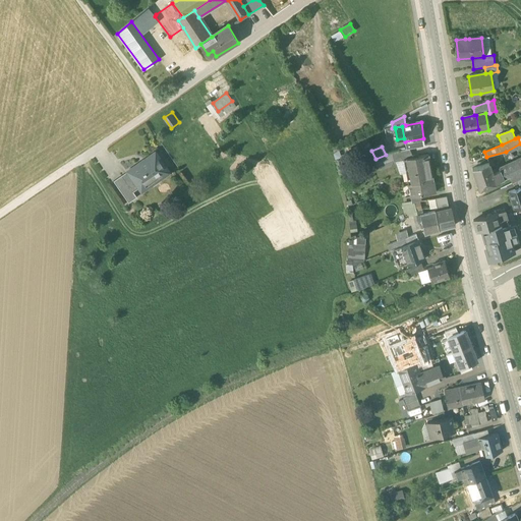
[(409,150),(392,153),(394,159),(394,162),(396,162),(404,160),(403,159),(410,158),(409,150)]
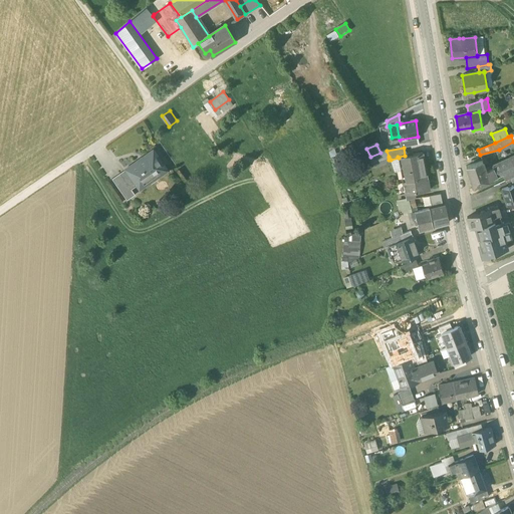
[(153,151),(125,169),(138,185),(155,173),(158,177),(167,171),(153,151)]
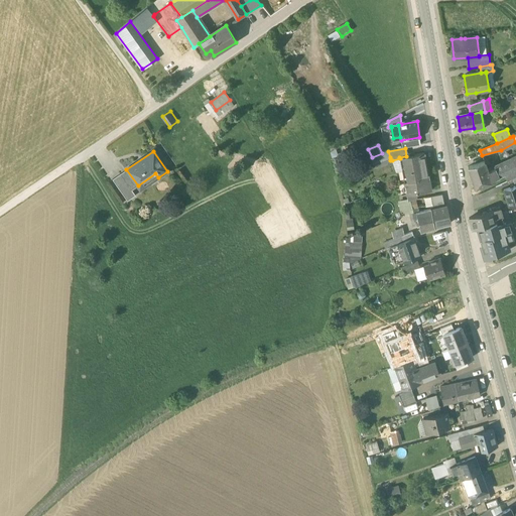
[(406,156),(399,157),(400,158),(402,171),(406,170),(408,182),(428,178),(424,153),(406,156)]
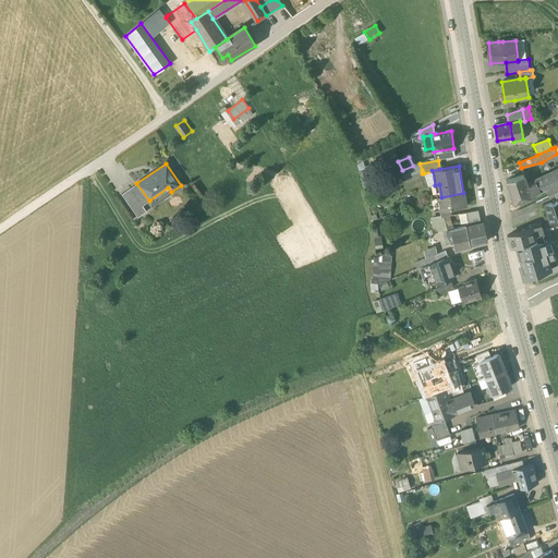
[(422,170),(404,177),(407,183),(425,177),(424,173),(422,173),(422,170)]
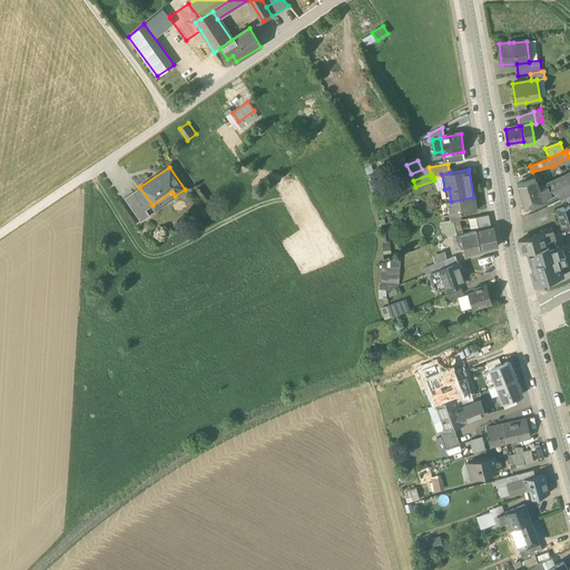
[(442,175),(433,177),(434,180),(438,190),(444,189),(442,175)]
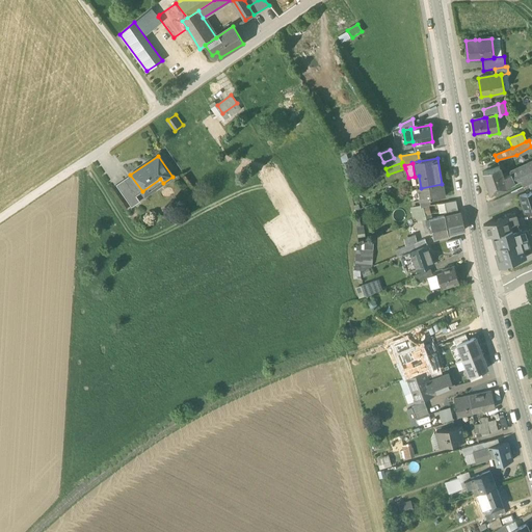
[(531,163),(530,165),(531,169),(531,175),(520,181),(523,187),(531,182),(531,163)]
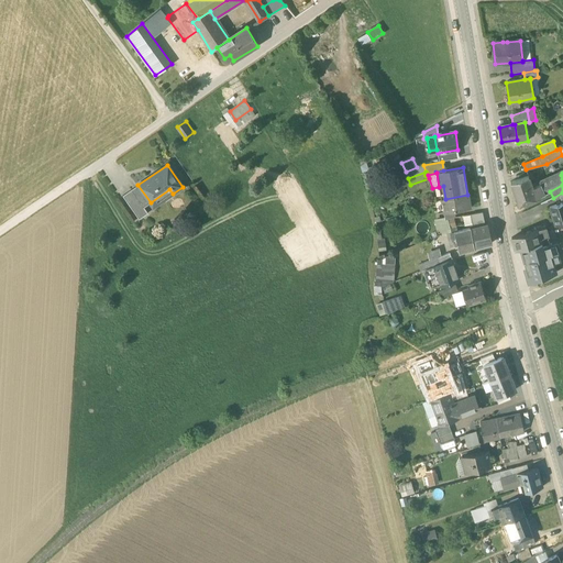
[(562,179),(561,175),(532,188),(533,192),(536,198),(537,198),(550,191),(562,185),(562,179)]
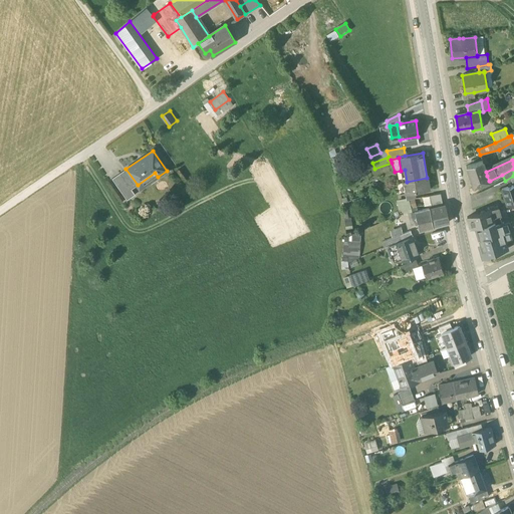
[(483,162),(467,167),(471,181),(487,176),(486,172),(483,162)]
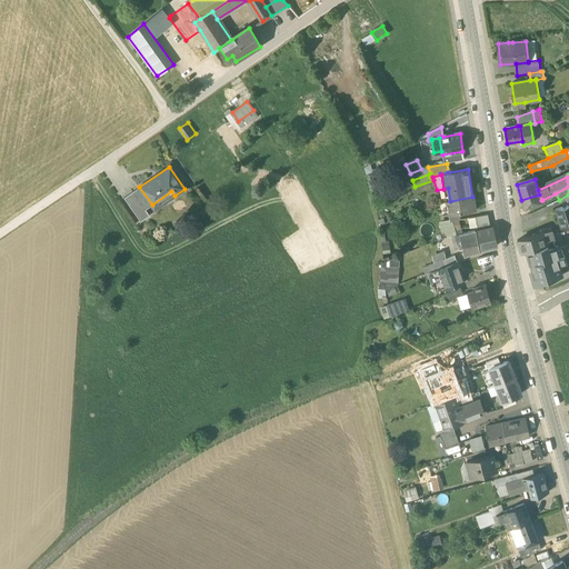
[(139,187),(125,198),(140,221),(149,216),(146,209),(152,205),(139,187)]
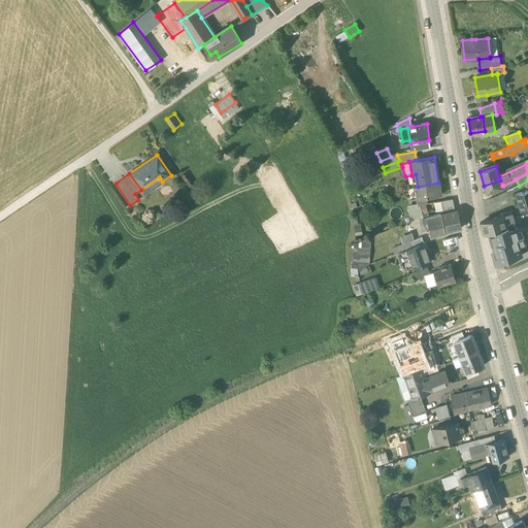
[(500,180),(484,186),(486,193),(503,187),(503,186),(502,186),(500,180)]
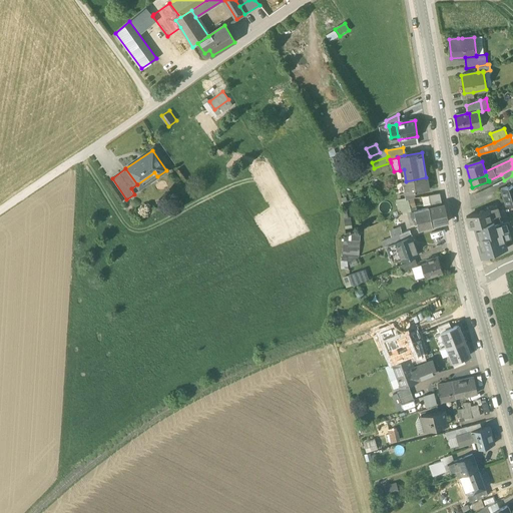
[(406,181),(402,182),(404,193),(429,189),(426,177),(406,181)]
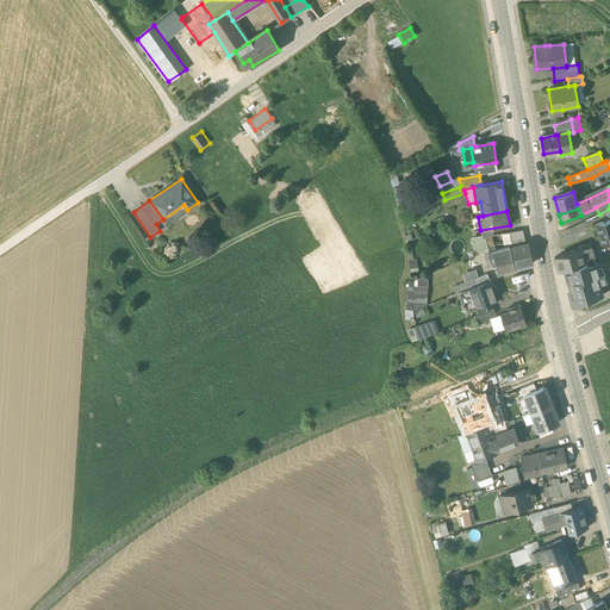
[(609,221),(597,224),(602,244),(609,242),(609,221)]
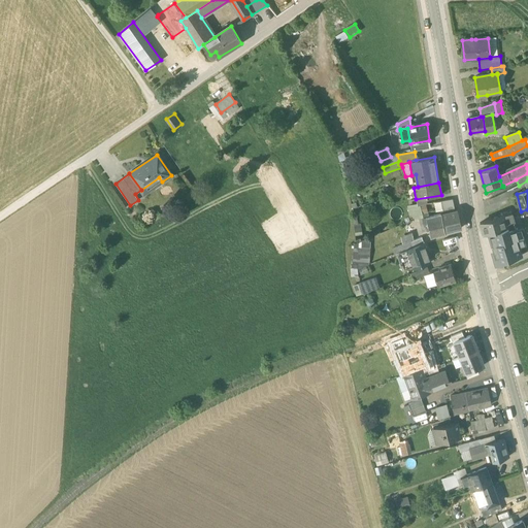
[(452,199),(440,201),(442,210),(454,207),(452,199)]
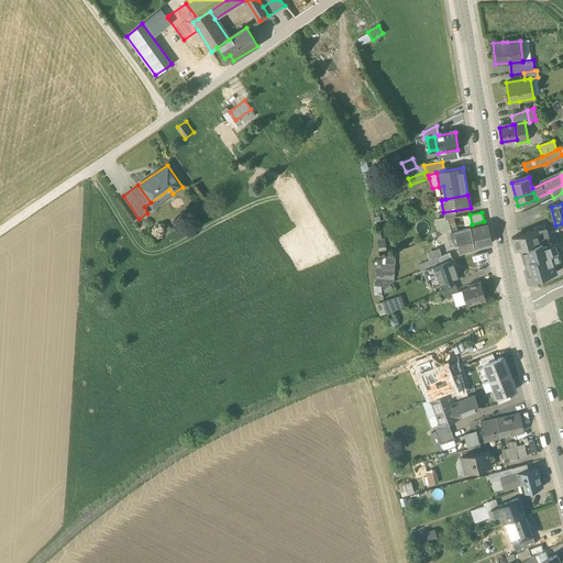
[(472,224),(470,225),(471,229),(470,229),(474,249),(492,243),(487,224),(485,225),(484,221),(472,224)]
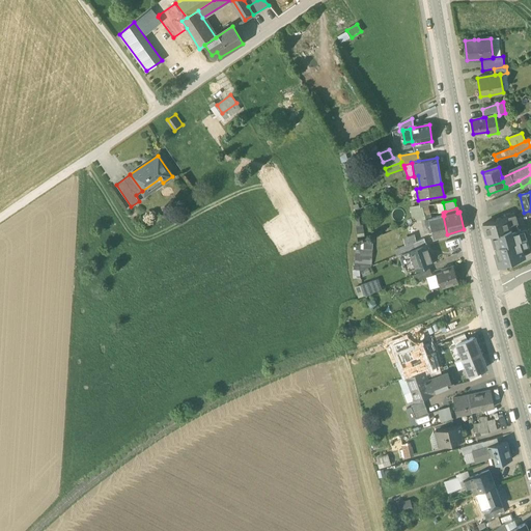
[(443,215),(422,220),(424,232),(431,230),(432,238),(447,234),(443,216),(443,215)]
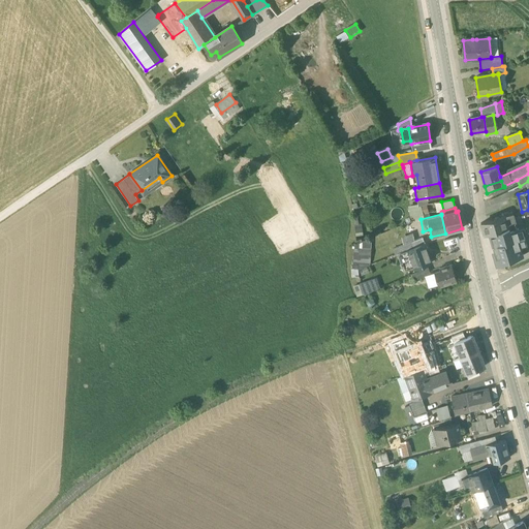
[(512,215),(506,217),(507,223),(515,221),(514,218),(512,215)]
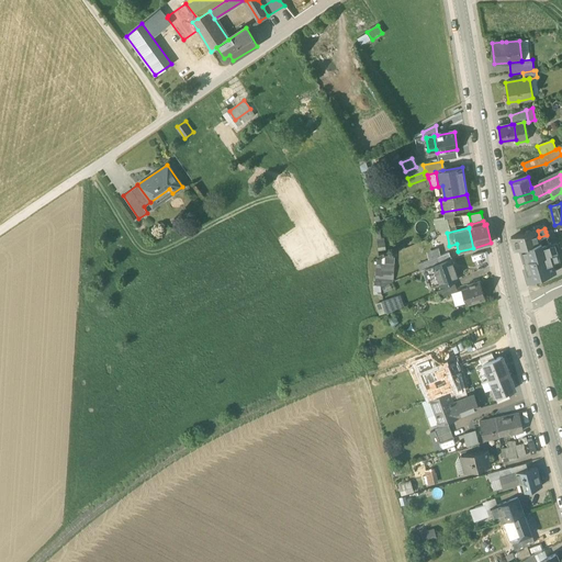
[(538,231),(510,238),(514,249),(519,247),(540,242),(539,237),(538,231)]
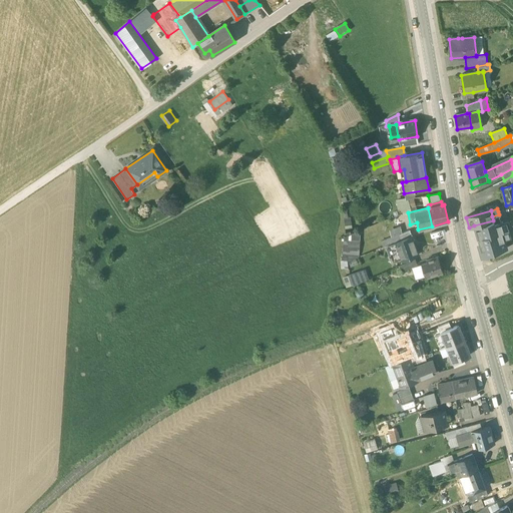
[(492,216),(493,220),(474,225),(479,243),(478,243),(482,258),(492,254),(492,252),(507,247),(502,231),(504,231),(499,214),(492,216)]
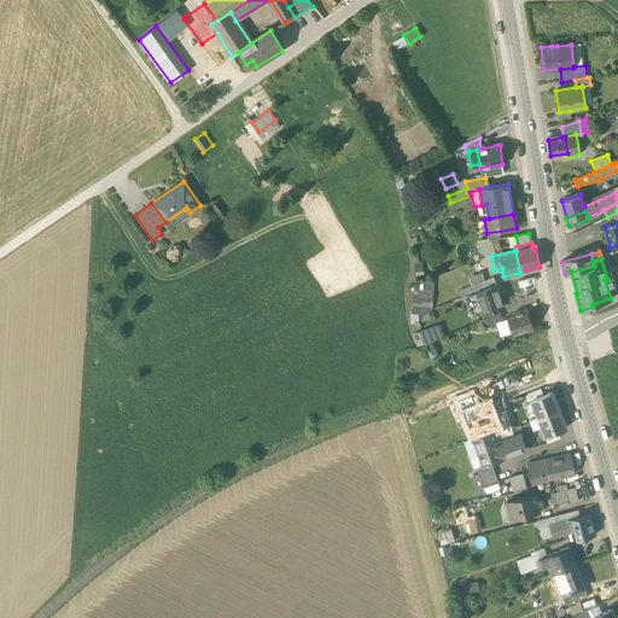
[(468,277),(472,285),(482,283),(478,273),(468,277)]
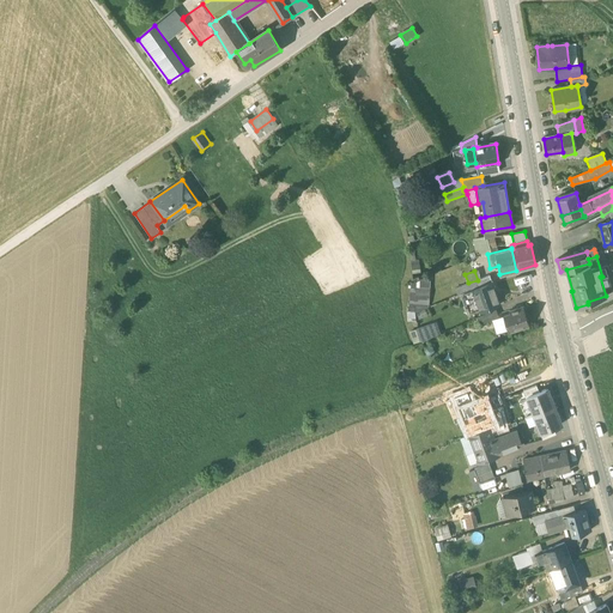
[(490,275),(455,289),(457,296),(461,295),(492,283),(490,275)]
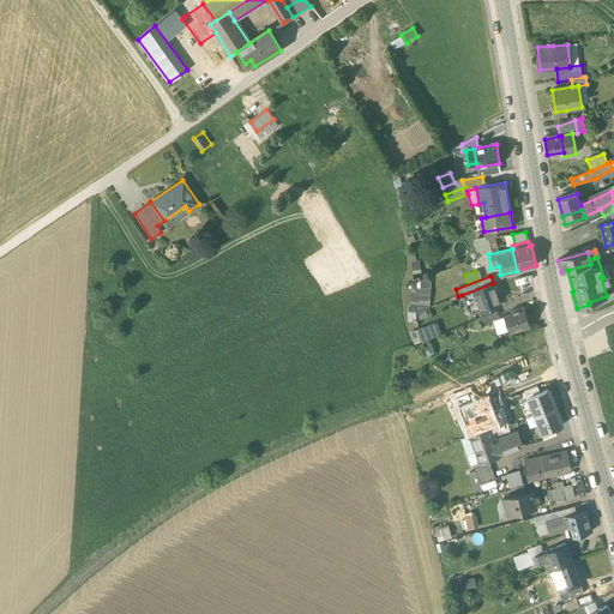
[(431,311),(431,278),(413,278),(411,309),(431,311)]
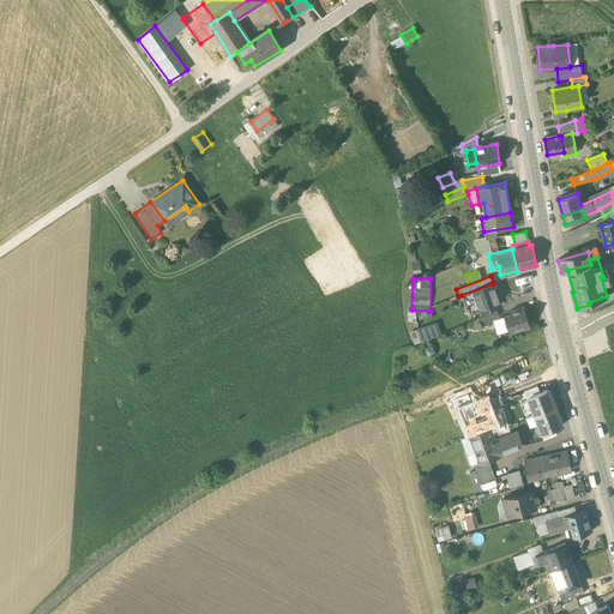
[(493,283),(462,295),(467,308),(476,305),(480,313),(501,306),(493,283)]
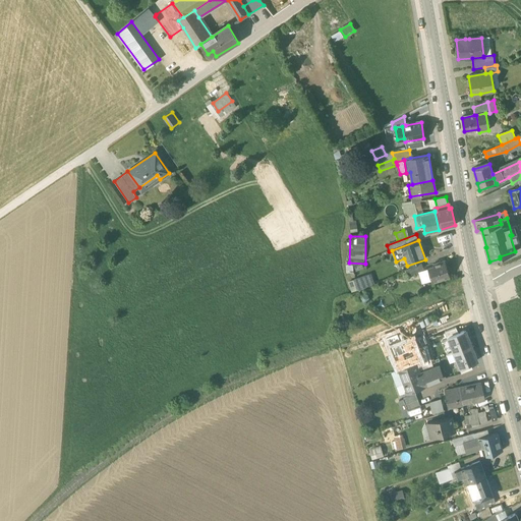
[(445,261),(432,265),(433,267),(427,269),(432,282),(450,277),(445,261)]
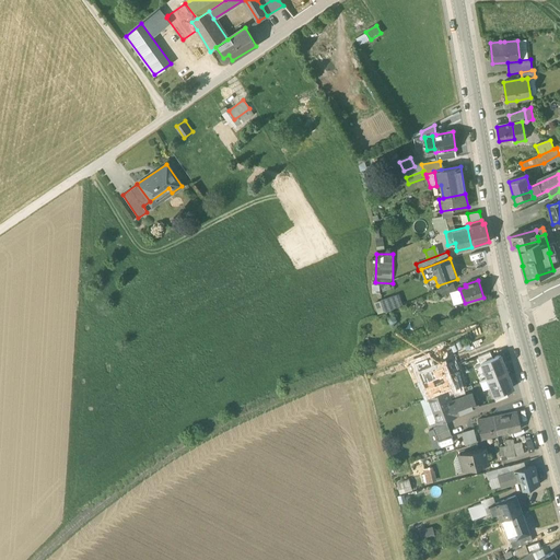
[(452,282),(435,290),(438,298),(455,290),(452,282)]
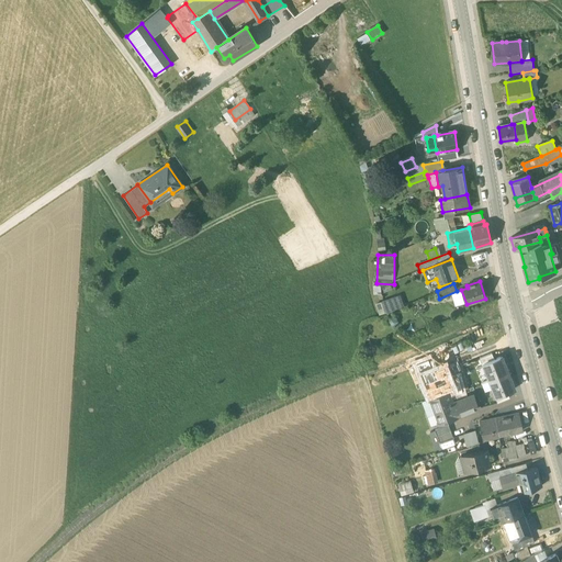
[(483,364),(494,360),(492,353),(480,359),(482,364),(483,364)]
